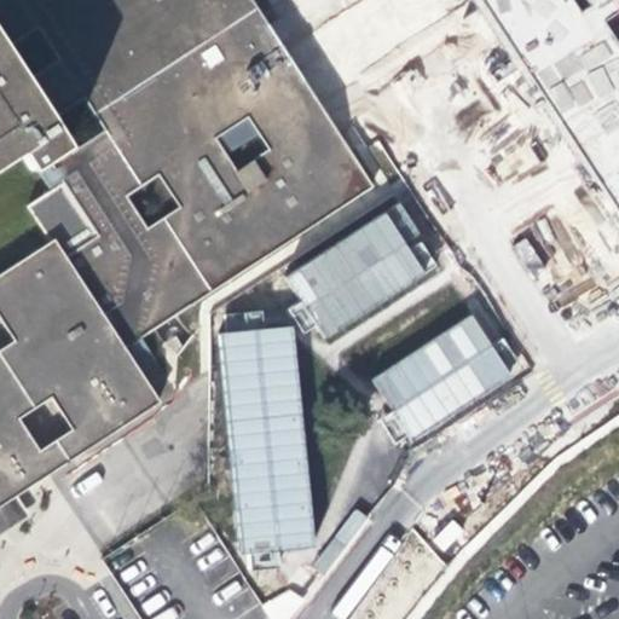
[(0,0),(0,503),(13,496),(155,403),(121,351),(370,189),(247,0),(0,0)]
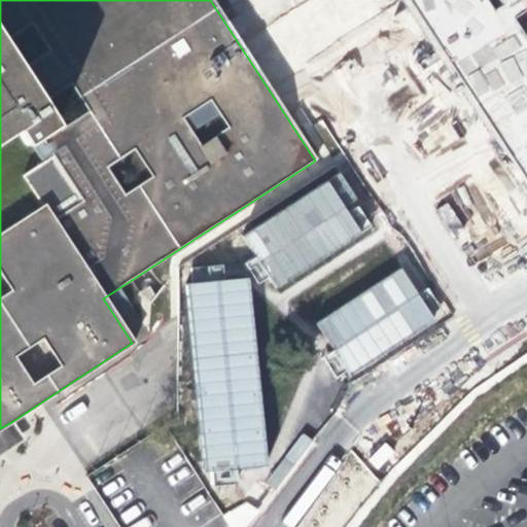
[(526,0),(399,0),(526,196),(526,0)]
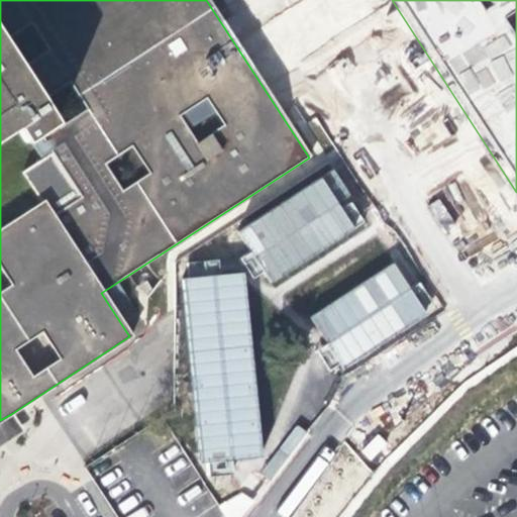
[(333,170),(236,230),(250,252),(247,254),(268,287),(368,225),(333,170)]
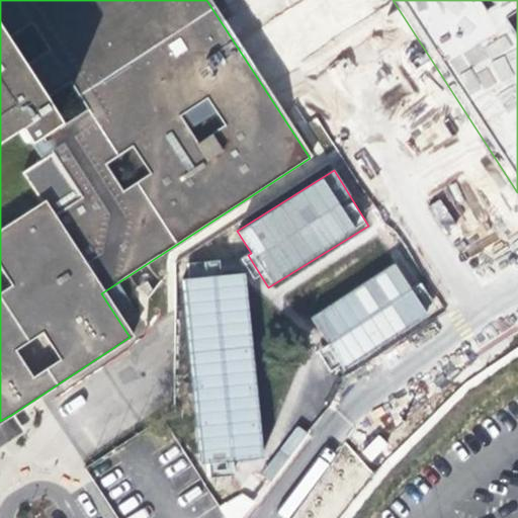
[(440,229),(452,225),(442,199),(431,203),(440,229)]
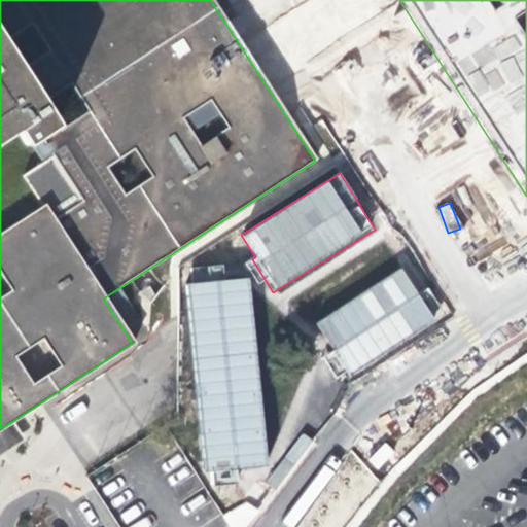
[(403,268),(314,322),(332,351),(324,356),(340,382),(437,322),(403,268)]
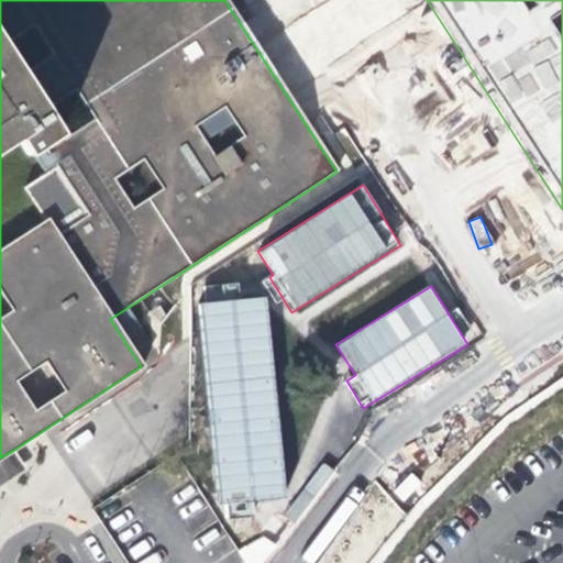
[(286,506),(269,297),(200,302),(217,511),(286,506)]
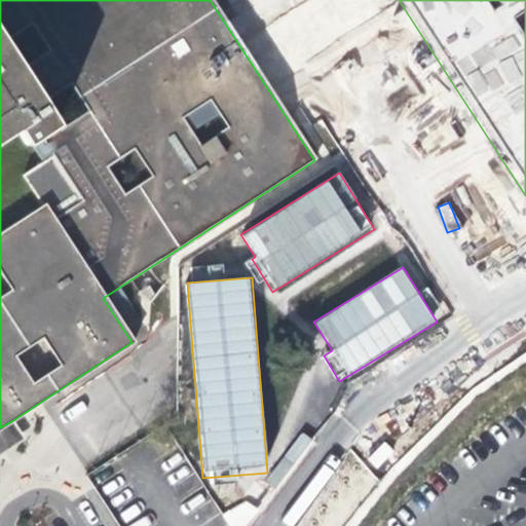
[(11,421),(0,427),(0,453),(23,439),(11,421)]
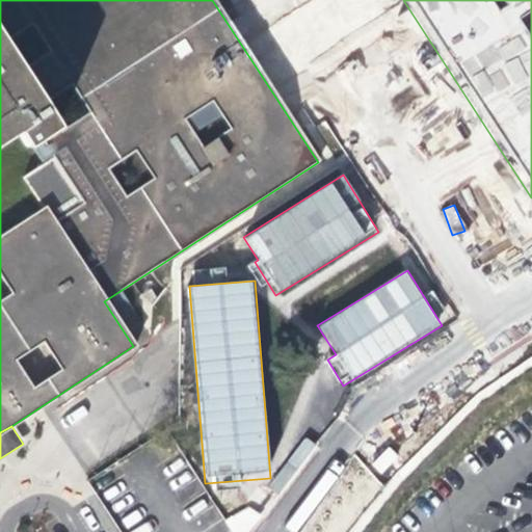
[(232,531),(248,531),(262,515),(244,502),(224,526),(232,531)]
